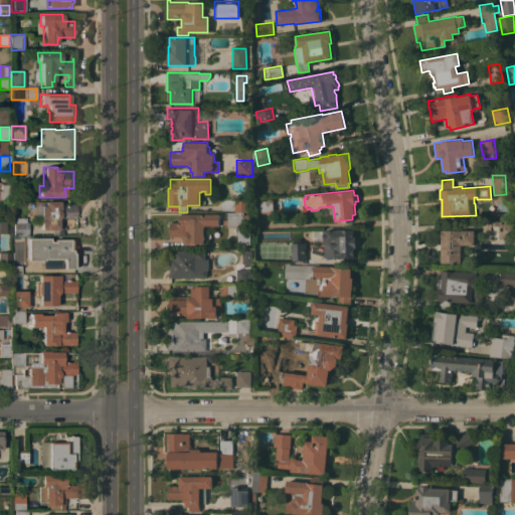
[(62,218),(62,234),(51,234),(51,229),(40,229),(40,216),(34,216),(34,199),(43,199),(43,201),(60,201),(60,206),(74,206),(74,218),(62,218)]
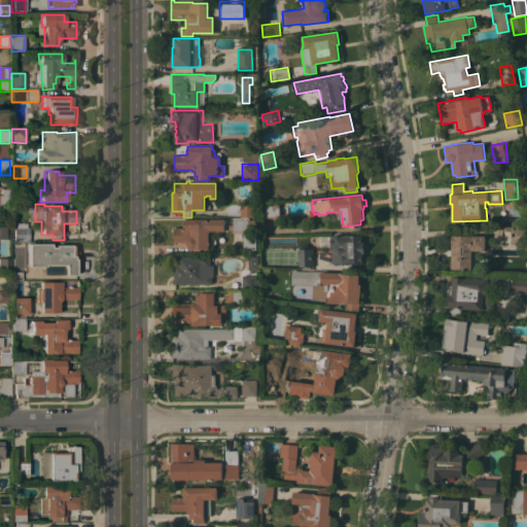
[(240,217),(240,204),(258,204),(258,216),(249,216),(249,217),(240,217)]
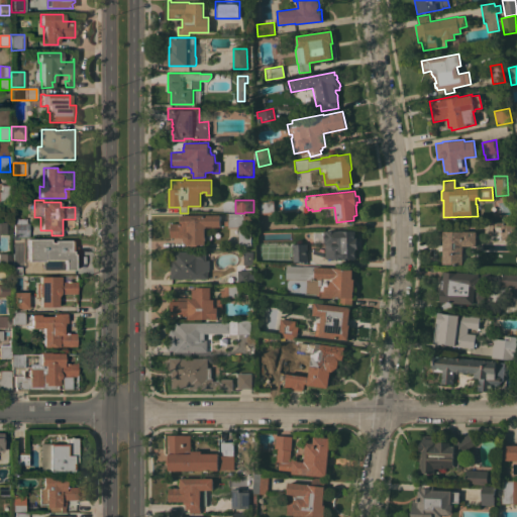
[(274,200),(275,211),(261,213),(259,202),(274,200)]
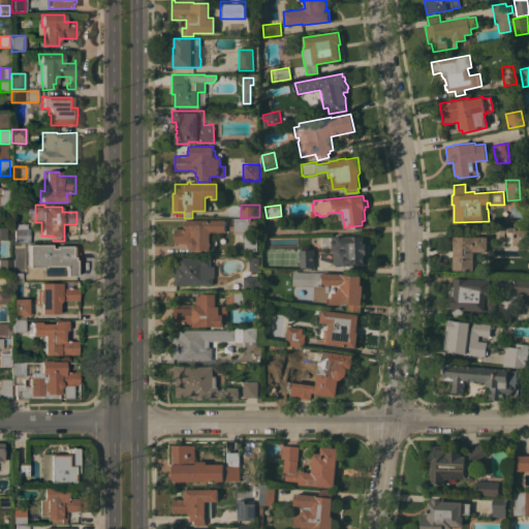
[(250,220),(257,220),(257,232),(234,232),(234,230),(225,230),(225,231),(220,231),(220,232),(211,232),(210,232),(210,243),(211,243),(211,246),(210,246),(210,249),(201,249),(201,251),(195,251),(195,250),(192,250),(188,246),(188,243),(175,243),(175,228),(185,228),(185,220),(225,220),(225,225),(234,225),(232,218),(241,218),(250,218),(250,220)]
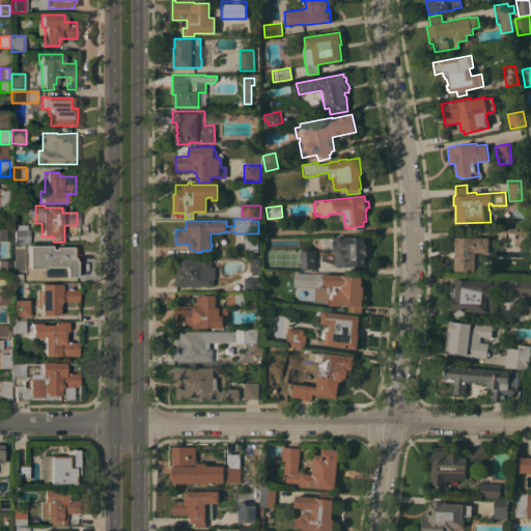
[(14,224),(26,224),(26,229),(28,229),(28,242),(22,242),(22,244),(19,244),(19,247),(15,247),(15,244),(14,244),(14,224)]
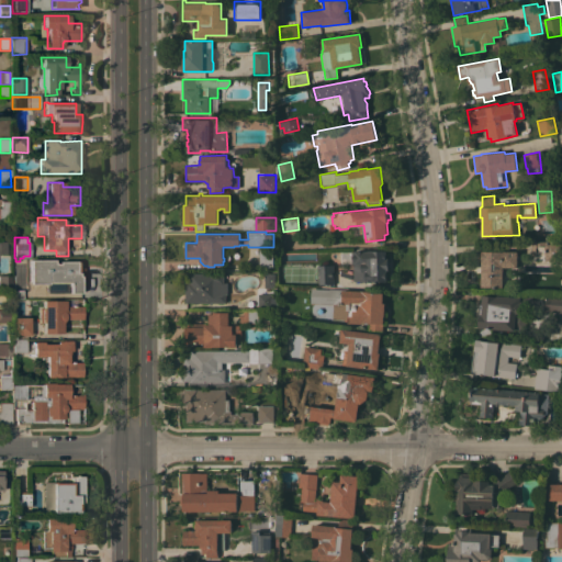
[(0,240),(11,240),(11,255),(0,255),(0,240)]
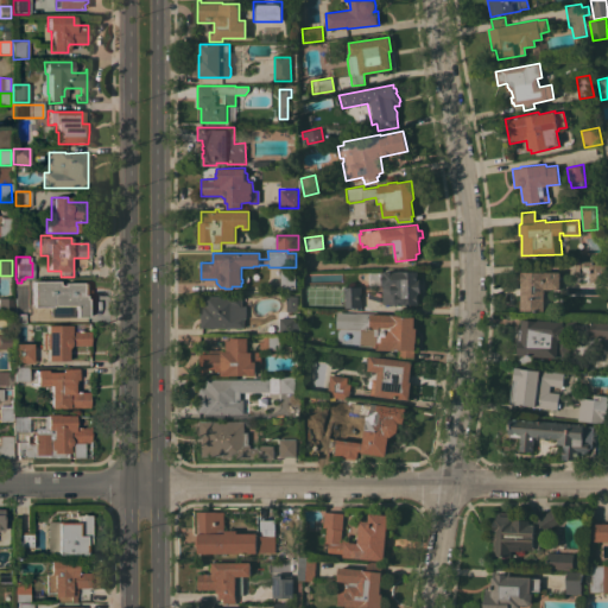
[(576,261),(607,261),(607,282),(590,282),(590,280),(586,280),(586,277),(576,277),(576,261)]
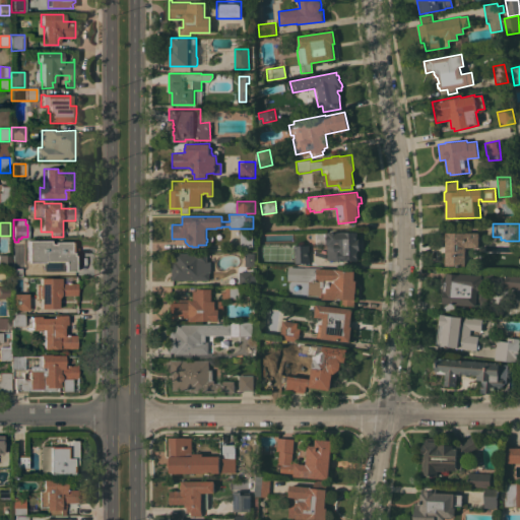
[(250,230),(250,246),(240,246),(240,230),(250,230)]
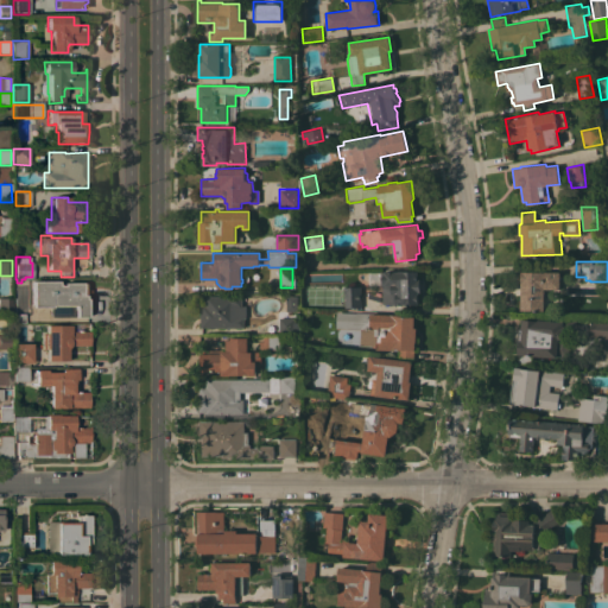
[(418,270),(418,276),(417,276),(417,279),(420,279),(420,292),(418,292),(419,304),(411,304),(411,306),(404,306),(404,304),(398,304),(398,306),(397,306),(397,303),(382,304),(382,284),(381,285),(380,272),(385,272),(385,271),(387,271),(418,270)]
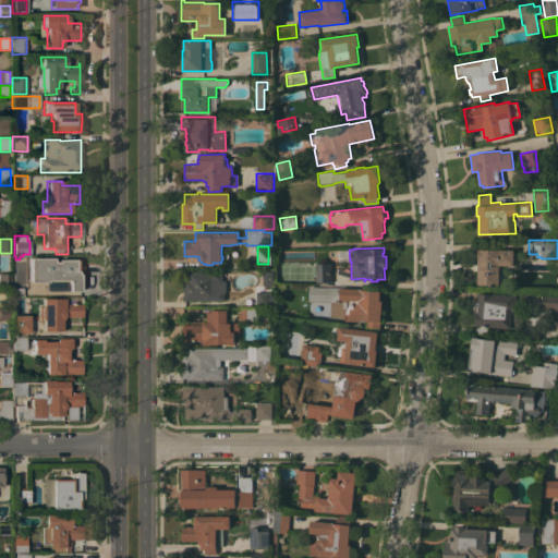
[(478,249),(480,249),(480,250),(514,250),(514,265),(500,265),(500,273),(500,275),(500,282),(499,284),(478,284),(478,249)]
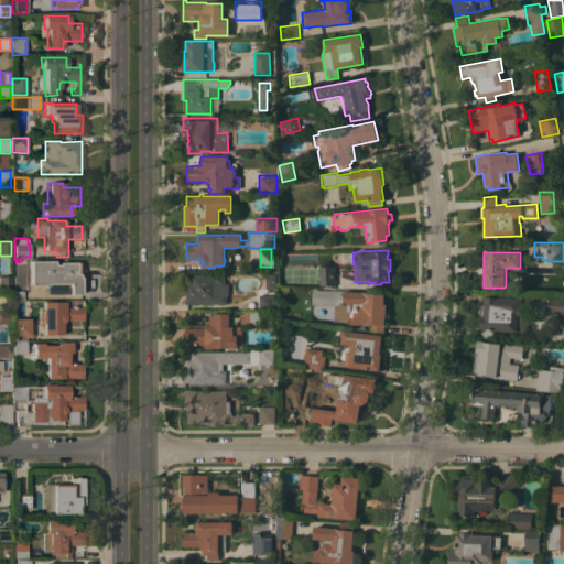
[(29,261),(53,261),(53,264),(55,264),(55,266),(58,266),(58,263),(78,263),(78,269),(83,269),(83,279),(82,279),(82,294),(50,294),(47,294),(46,292),(46,291),(45,285),(30,285),(29,261)]
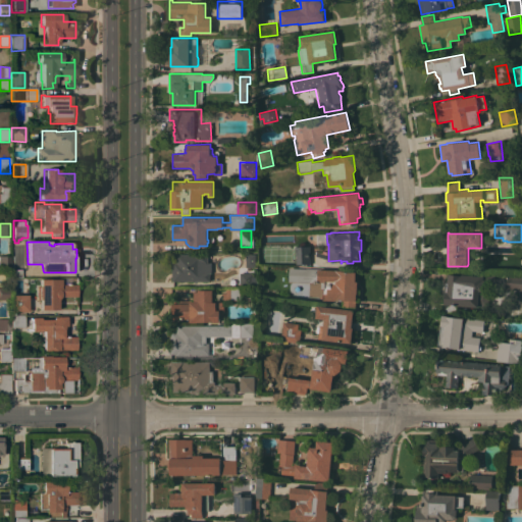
[(311,263),(296,264),(296,246),(310,246),(311,263)]
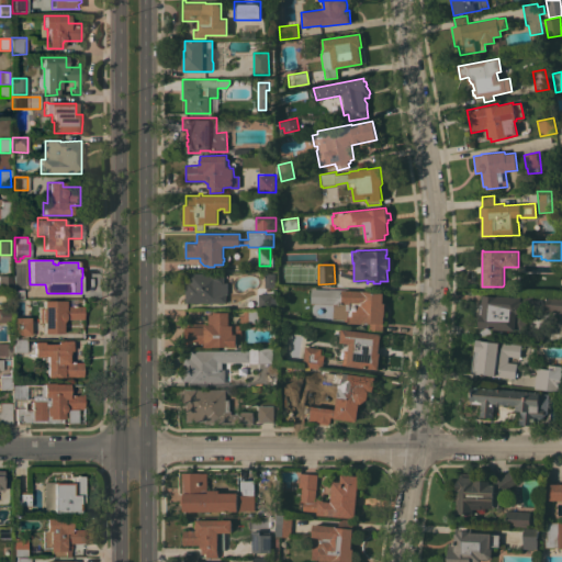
[(225,294),(225,302),(186,302),(186,282),(190,282),(190,273),(224,273),(223,282),(227,282),(227,294),(225,294)]
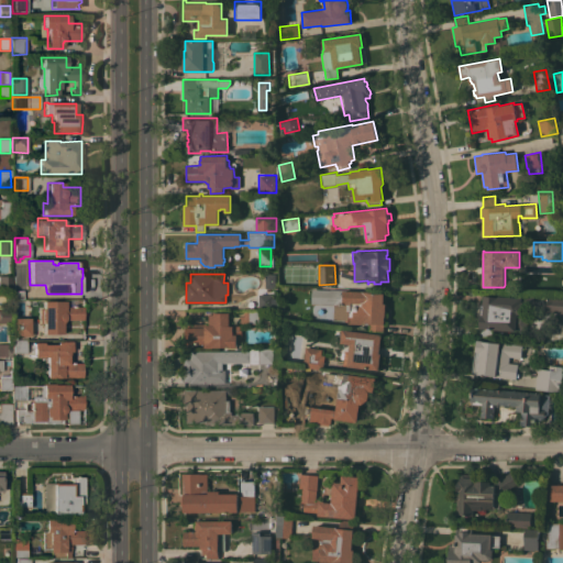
[(275,288),(265,288),(265,274),(275,274),(275,288)]
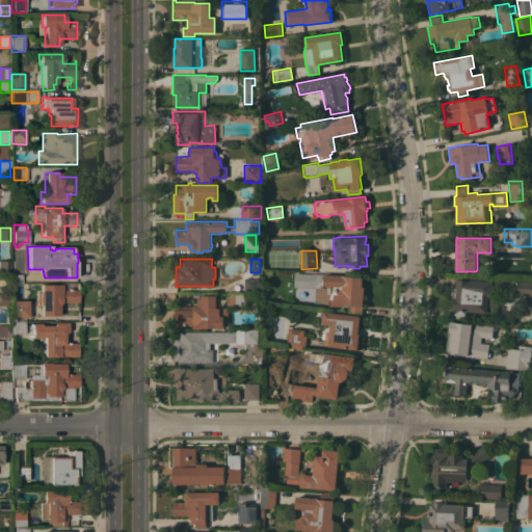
[(0,260),(10,260),(10,273),(0,273),(0,260)]
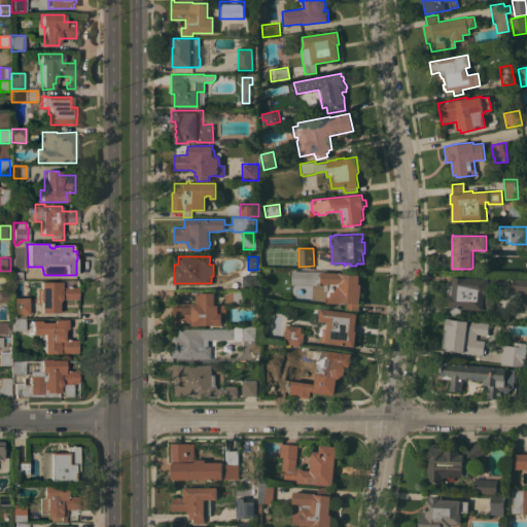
[(310,271),(310,270),(360,273),(360,283),(361,283),(361,296),(360,296),(359,310),(345,309),(345,303),(340,303),(340,304),(326,303),(327,300),(312,299),(313,285),(291,284),(291,270),(310,271)]
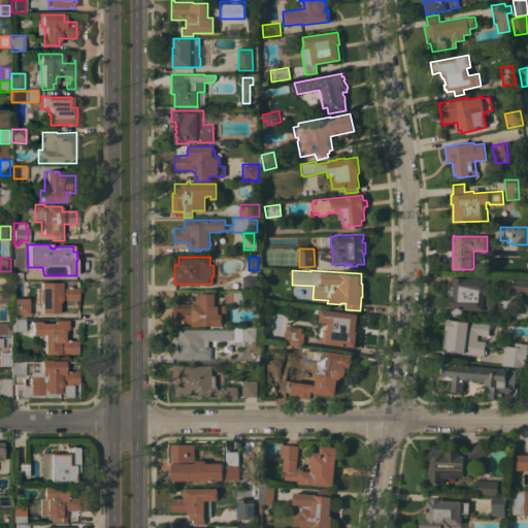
[(21,281),(11,281),(10,273),(21,272),(21,281)]
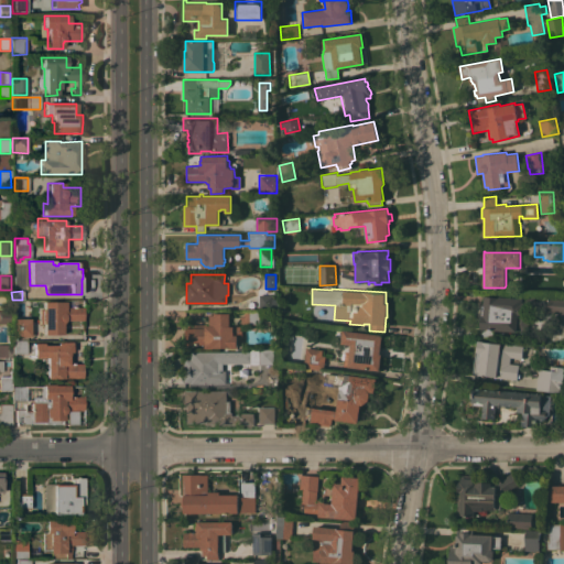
[(259,310),(259,294),(273,293),(273,310),(259,310)]
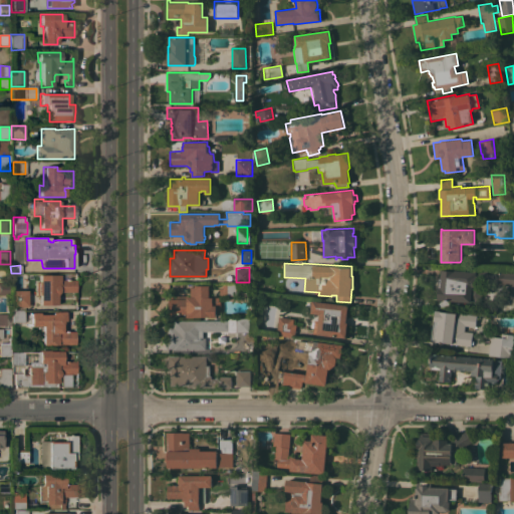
[(438,307),(439,299),(438,299),(440,277),(441,277),(441,270),(454,270),(454,269),(467,270),(467,269),(483,270),(481,302),(471,301),(450,300),(450,307),(438,307)]
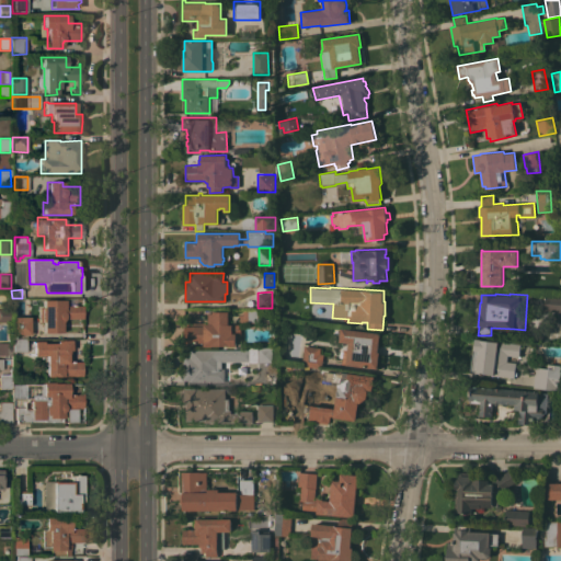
[(560,296),(560,312),(545,311),(546,295),(560,296)]
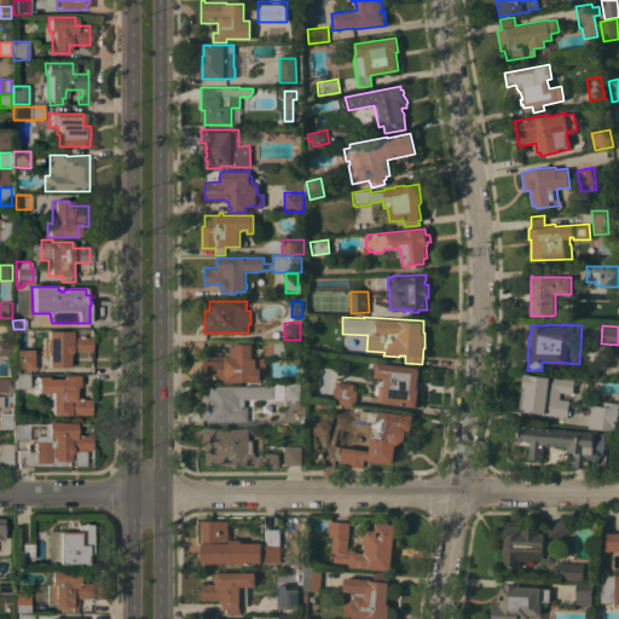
[(67,368),(46,368),(46,356),(44,356),(44,341),(46,341),(46,331),(70,331),(70,337),(90,337),(90,352),(71,352),(71,354),(69,357),(67,358),(67,368)]
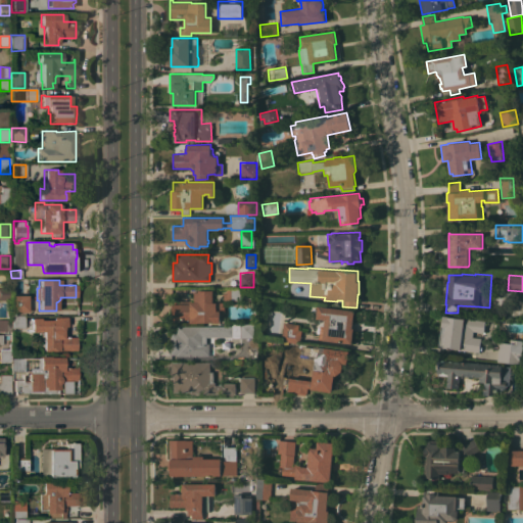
[(225,300),(225,295),(227,294),(227,288),(240,287),(240,300),(225,300)]
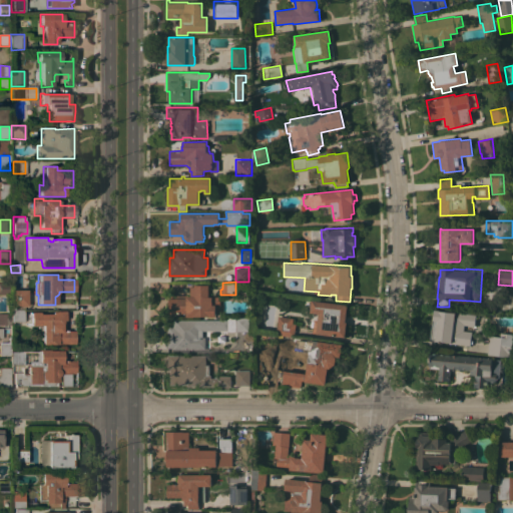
[(10,295),(0,295),(0,283),(10,283),(10,290),(10,295)]
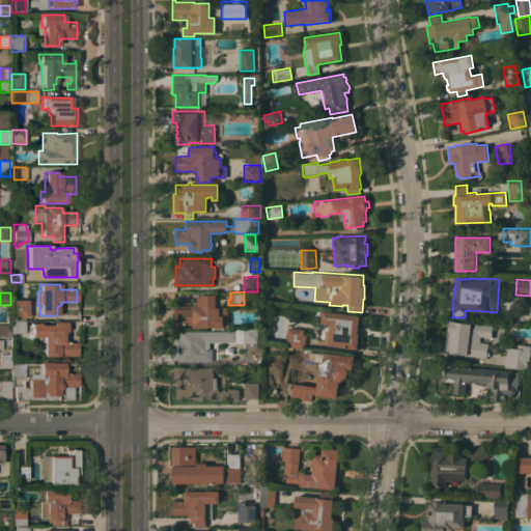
[(217,295),(216,307),(226,307),(226,311),(228,311),(228,319),(224,319),(224,328),(218,328),(200,327),(200,328),(193,328),(194,325),(175,324),(175,305),(197,306),(198,297),(202,297),(202,295),(217,295)]
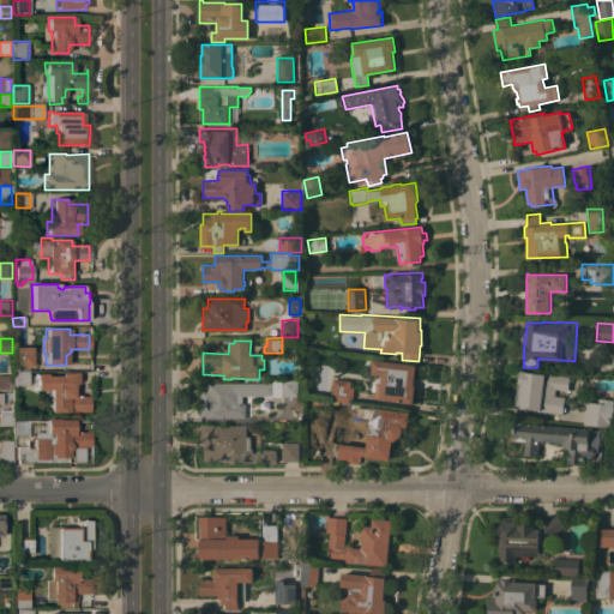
[(13,369),(13,365),(13,353),(12,353),(12,347),(31,347),(31,367),(28,367),(28,371),(13,371),(13,369)]
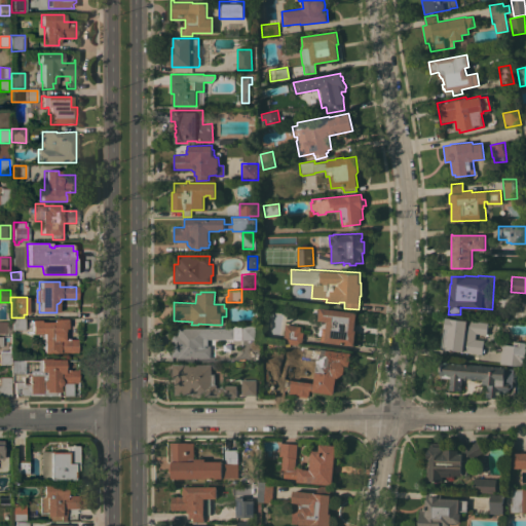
[(323,328),(325,328),(327,322),(318,321),(320,307),(357,312),(354,330),(355,330),(354,345),(321,341),(322,330),(323,328)]
